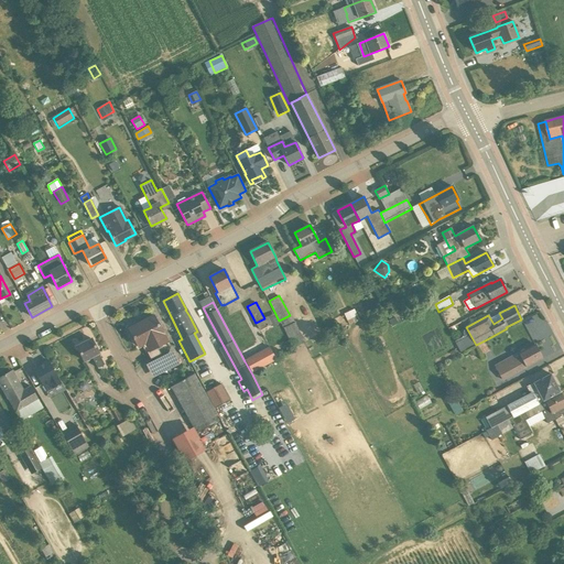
[(358,307),(344,314),(349,325),(359,320),(358,317),(362,315),(358,307)]
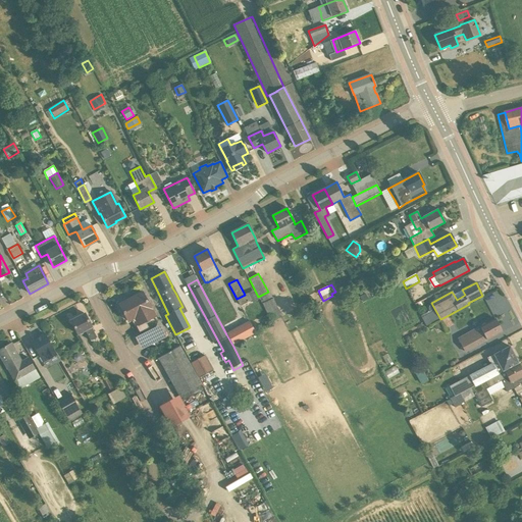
[(254,290),(248,294),(251,300),(252,303),(259,300),(254,290)]
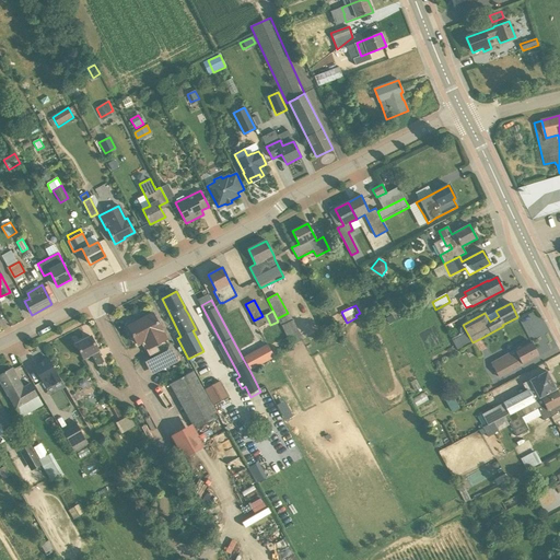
[(277,318),(292,346),(303,339),(289,312),(288,313),(277,318)]
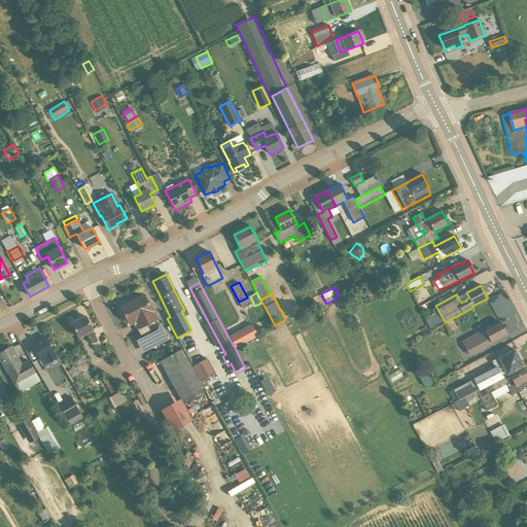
[(140,318),(144,326),(156,319),(144,295),(120,307),(129,324),(140,318)]
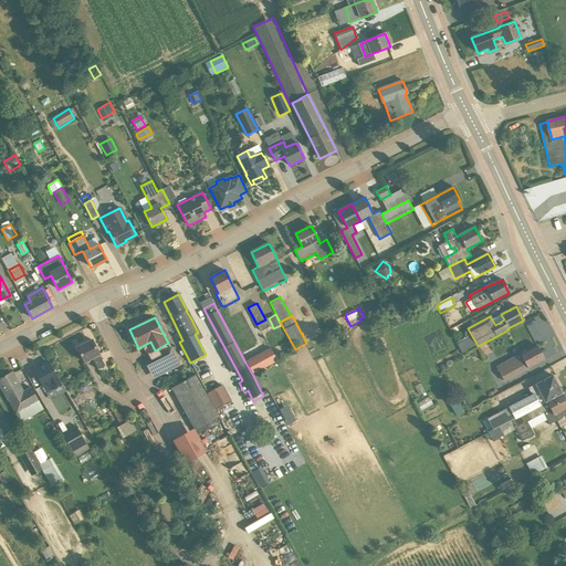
[(265,320),(257,324),(261,332),(272,325),(269,318),(268,317),(265,320)]
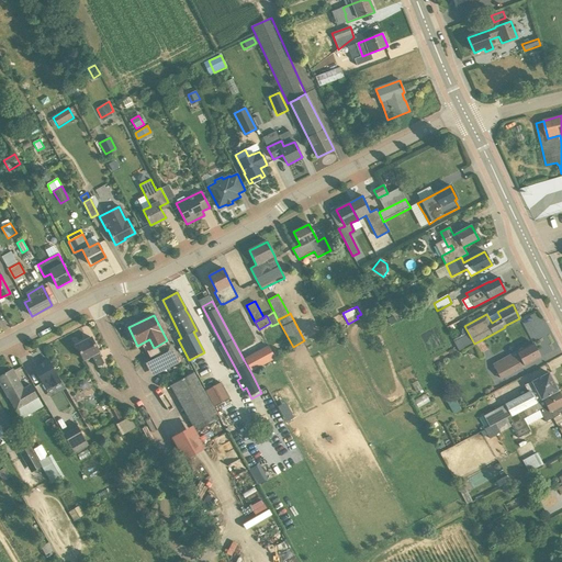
[(86,337),(92,335),(88,325),(81,328),(86,337)]
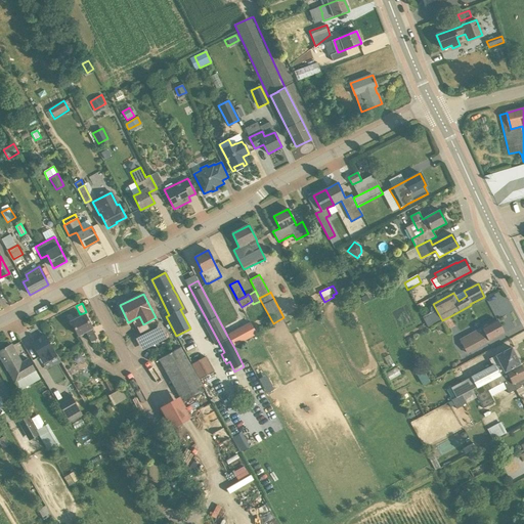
[(91,342),(97,339),(92,329),(85,314),(71,321),(78,336),(85,332),(91,342)]
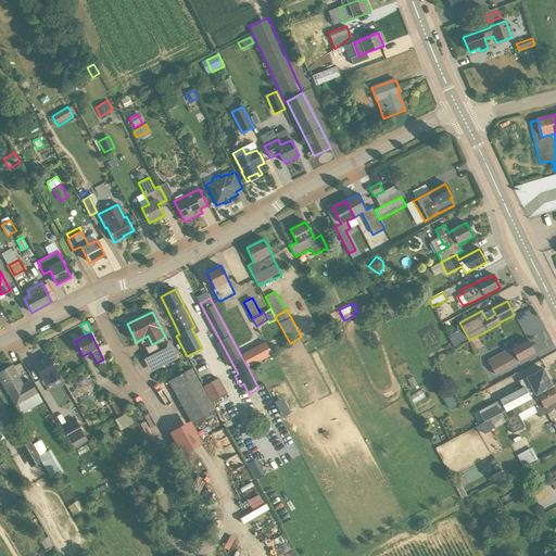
[(483,346),(478,336),(471,339),(478,350),(483,346)]
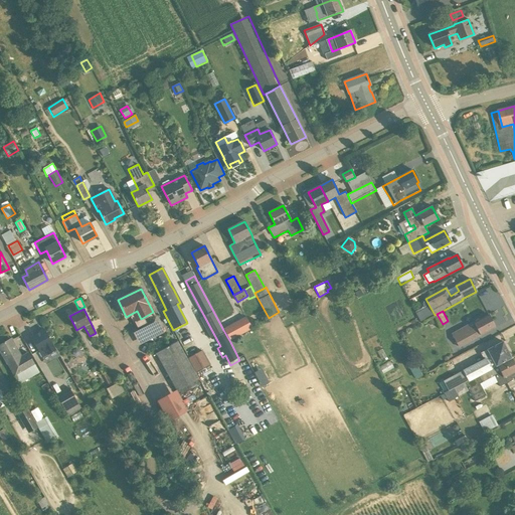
[(458,347),(495,327),(488,315),(479,320),(479,319),(475,320),(475,322),(452,334),(458,347)]
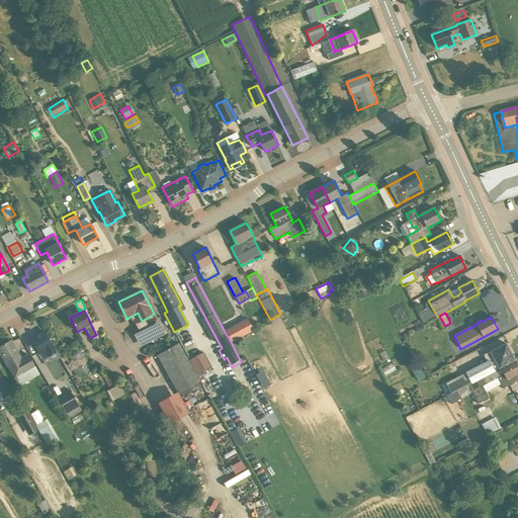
[(248,319),(225,332),(232,344),(255,332),(248,319)]
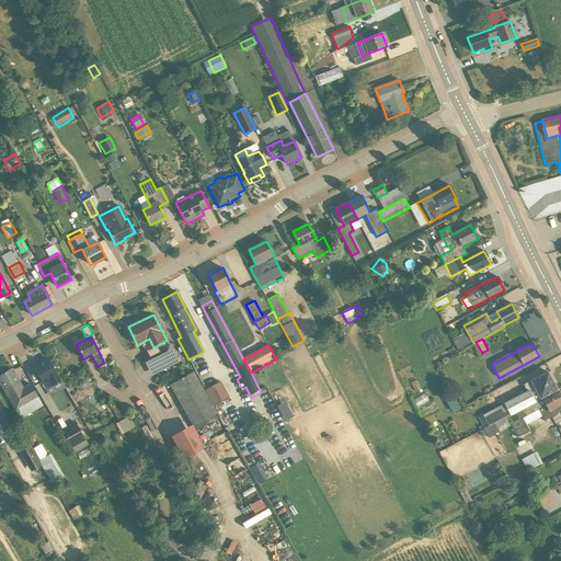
[(173,350),(147,358),(151,373),(178,364),(173,350)]
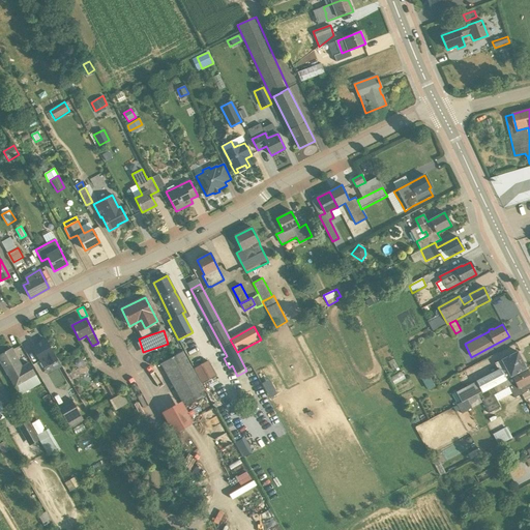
[(31,348),(40,362),(48,358),(51,364),(58,360),(46,339),(45,340),(43,339),(38,341),(39,343),(31,348)]
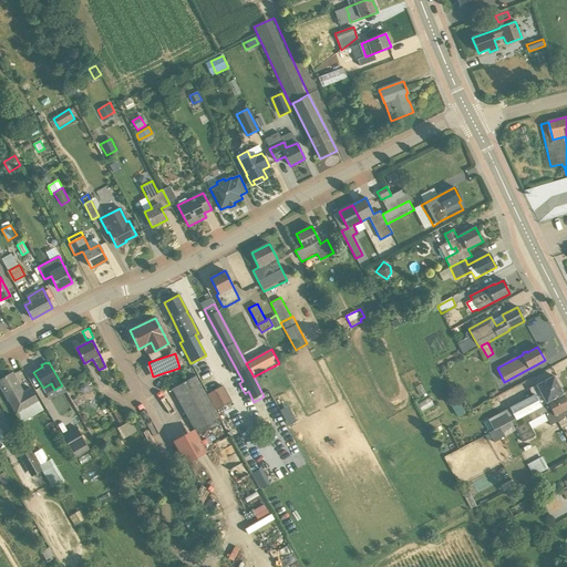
[(31,389),(23,393),(12,373),(0,380),(0,385),(20,421),(42,409),(31,389)]
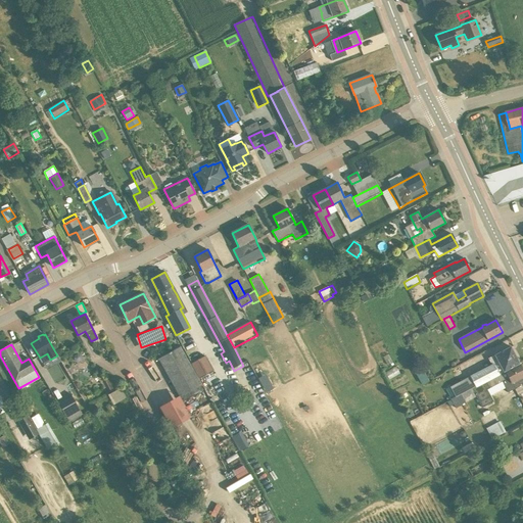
[(199,381),(191,366),(180,346),(158,359),(179,394),(192,418),(200,413),(197,408),(198,407),(192,396),(203,390),(201,385),(199,381)]
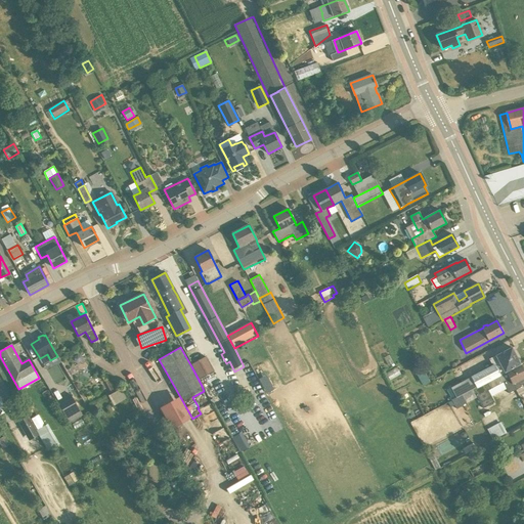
[(451,388),(456,397),(520,364),(512,348),(495,356),(489,359),(492,366),(451,388)]
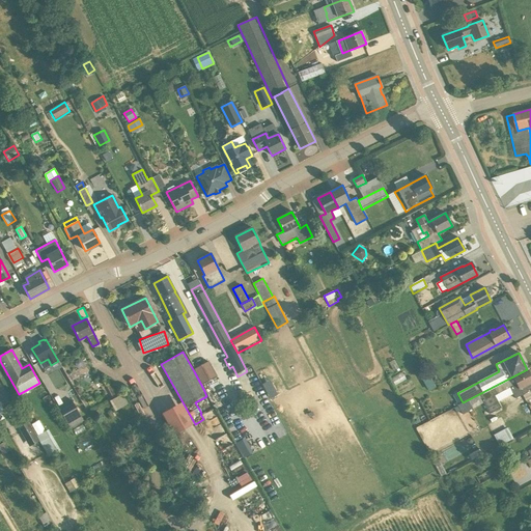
[(82,360),(79,359),(76,361),(75,364),(77,367),(80,368),(83,366),(84,363),(82,360)]
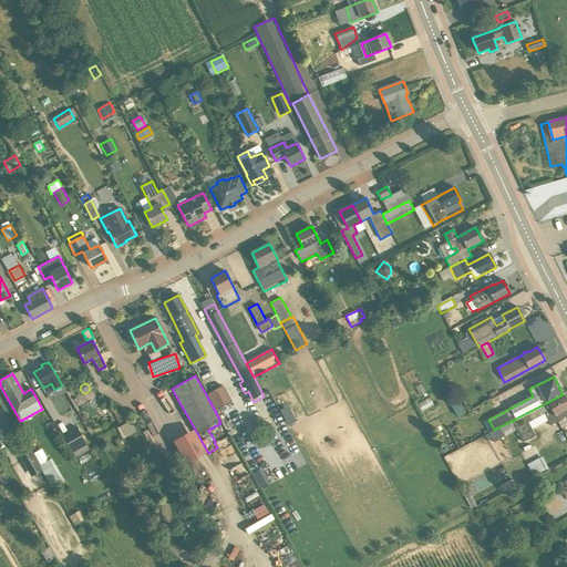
[(224,388),(207,397),(216,413),(233,403),(224,388)]
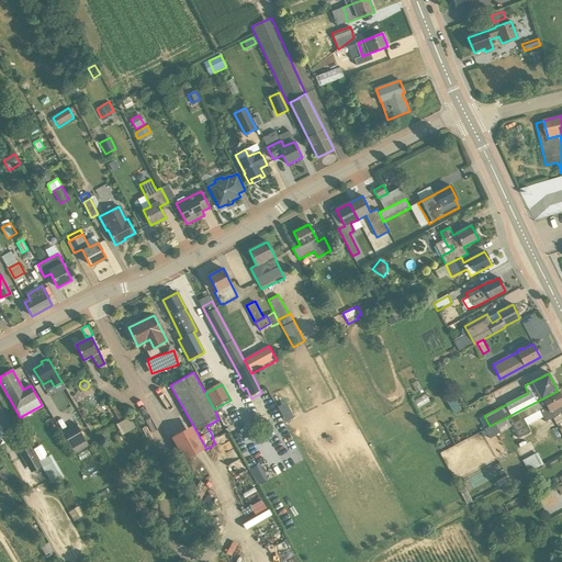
[(561,413),(561,398),(558,391),(490,426),(484,429),(485,429),(487,435),(489,437),(512,426),(518,438),(530,431),(524,418),(539,411),(546,423),(561,413)]
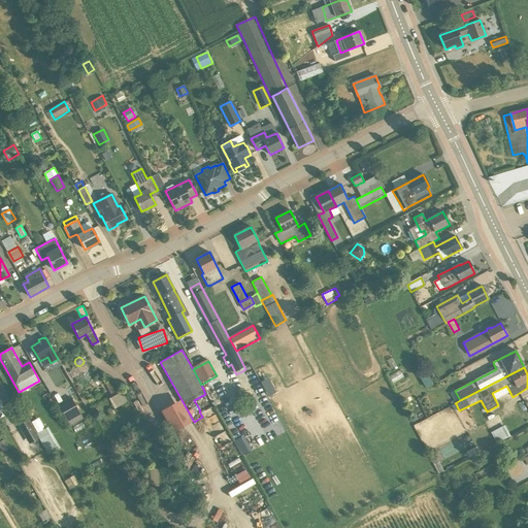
[(106,385),(110,392),(119,388),(114,380),(106,385)]
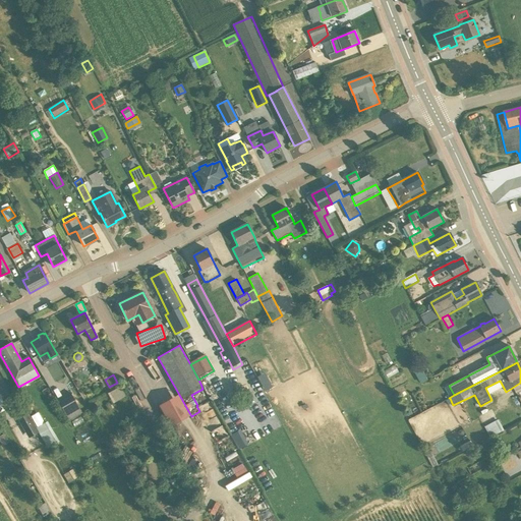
[(125,397),(120,387),(109,393),(115,403),(125,397)]
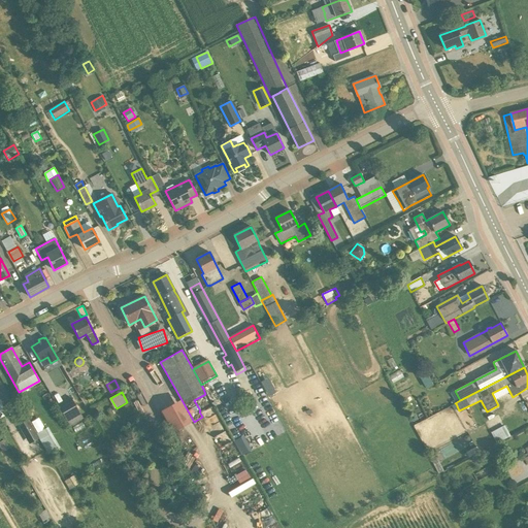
[(71,397),(58,404),(69,426),(84,419),(71,397)]
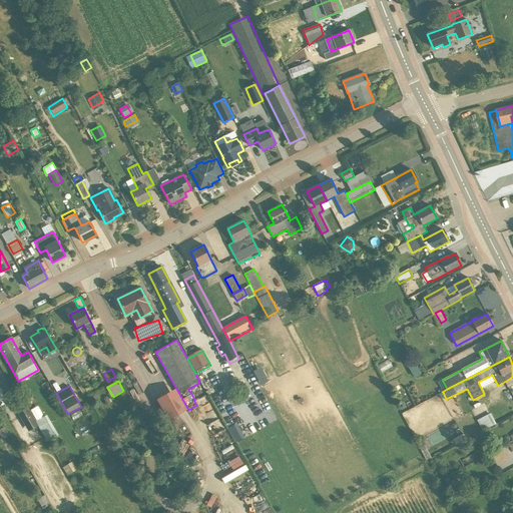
[(29,432),(38,427),(18,394),(9,399),(29,432)]
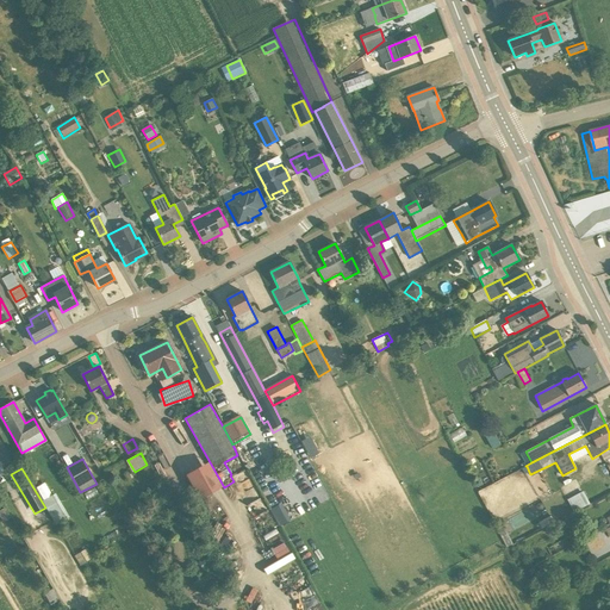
[(244,470),(231,477),(253,515),(266,508),(244,470)]
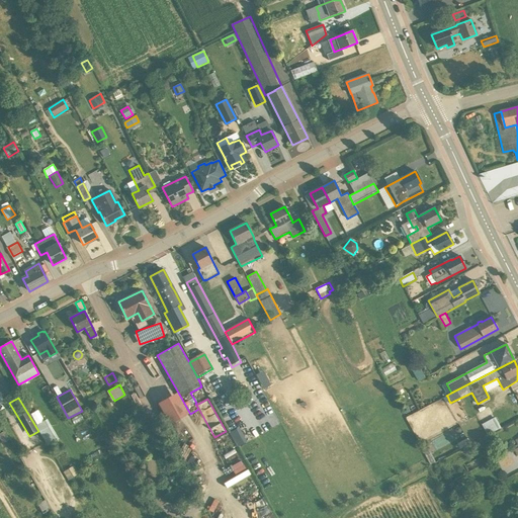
[(495,417),(481,424),(486,434),(500,427),(495,417)]
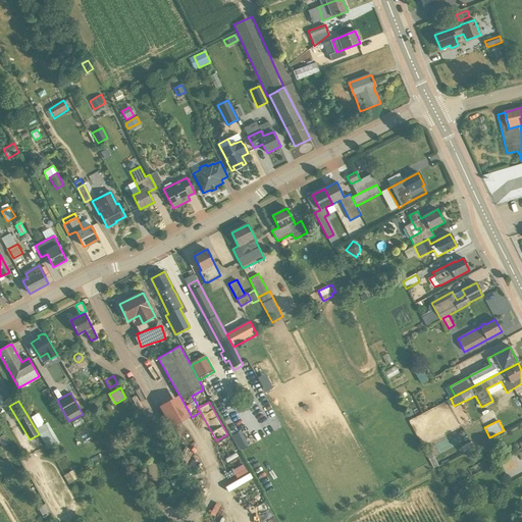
[(50,428),(40,433),(48,448),(58,442),(50,428)]
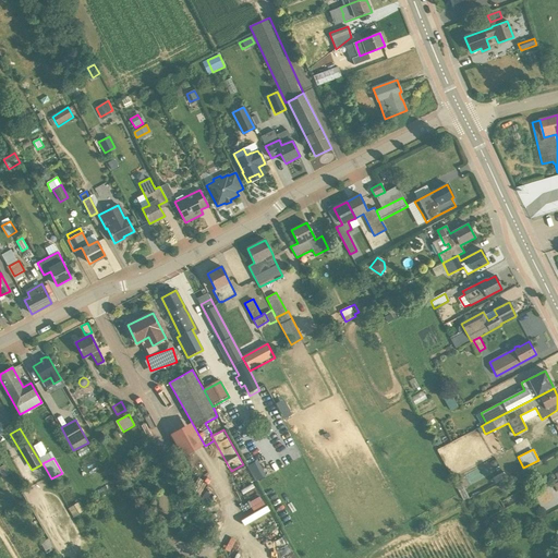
[(254,462),(246,465),(255,481),(262,477),(254,462)]
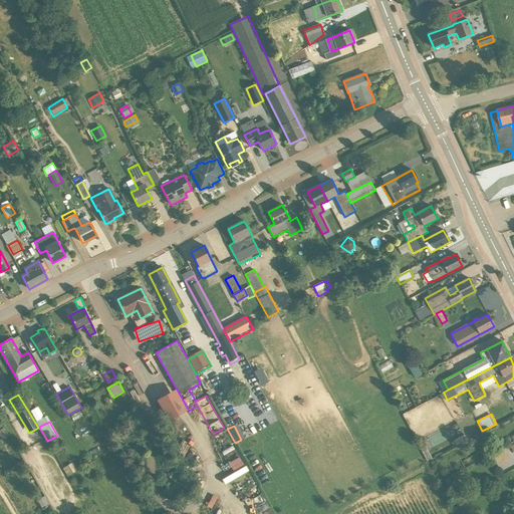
[(5,428),(0,430),(0,435),(3,441),(10,437),(5,428)]
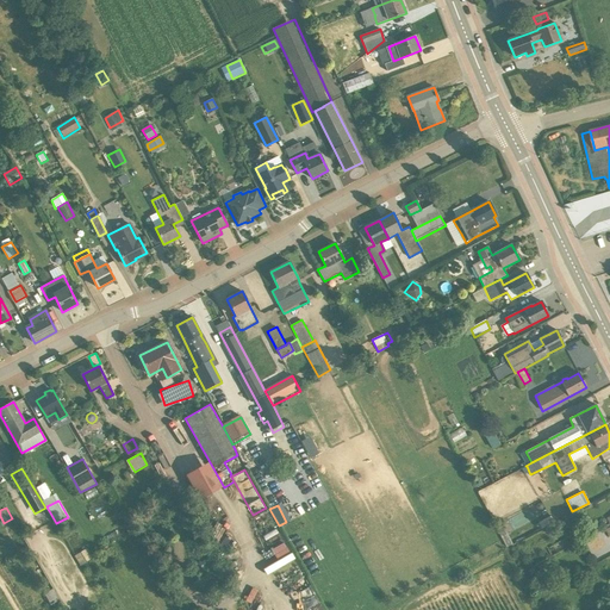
[(271,549),(275,560),(288,554),(284,542),(271,549)]
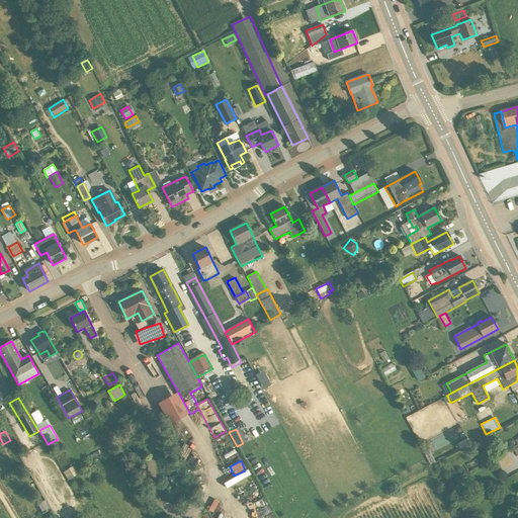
[(73,466),(64,472),(69,481),(75,476),(78,473),(73,466)]
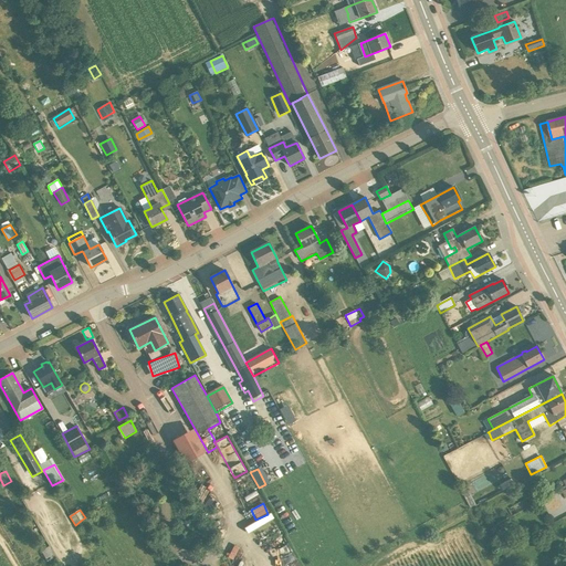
[(48,562),(55,557),(49,546),(41,551),(48,562)]
